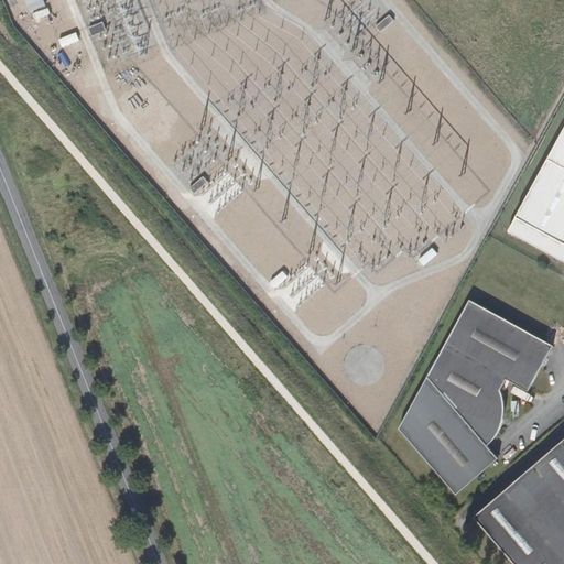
[(389,15),(375,28),(380,33),(394,21),(389,15)]
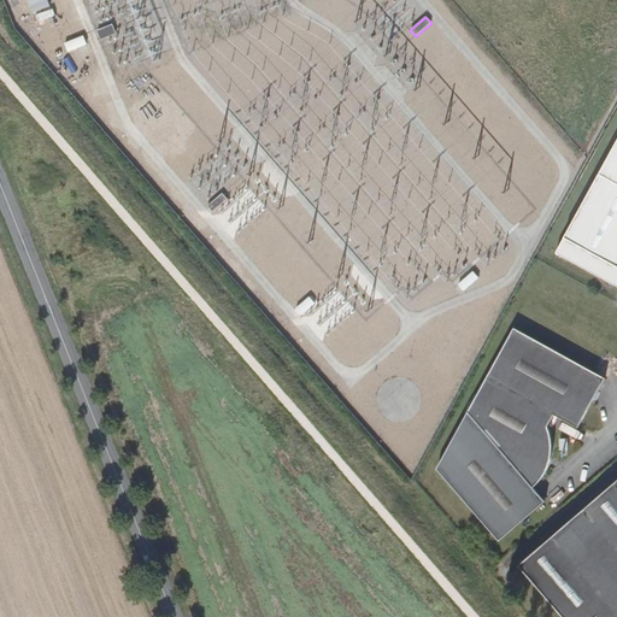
[(115,34),(112,25),(97,31),(100,40),(115,34)]
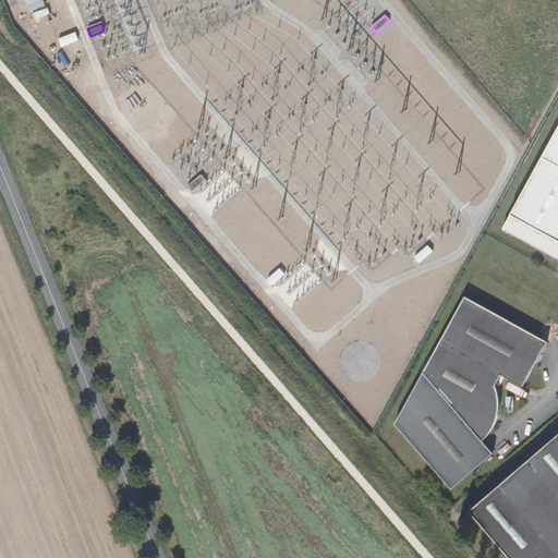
[(75,34),(58,40),(61,47),(77,41),(75,34)]
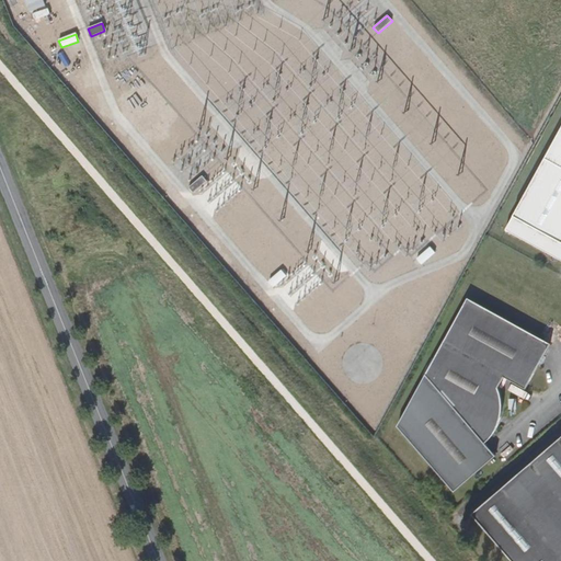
[(560,127),(505,228),(560,259),(560,127)]
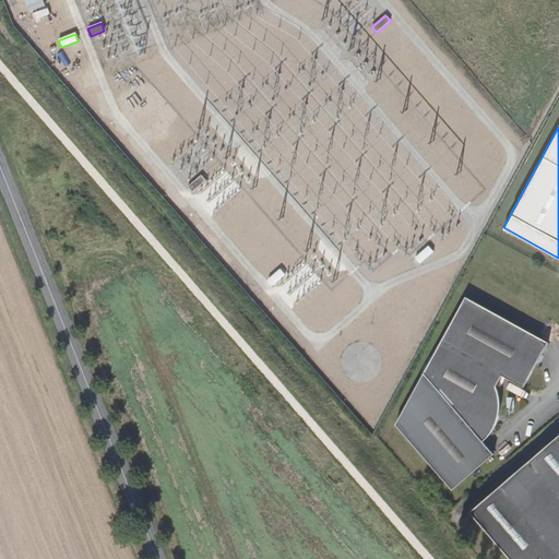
[(201,176),(188,188),(192,193),(205,181),(201,176)]
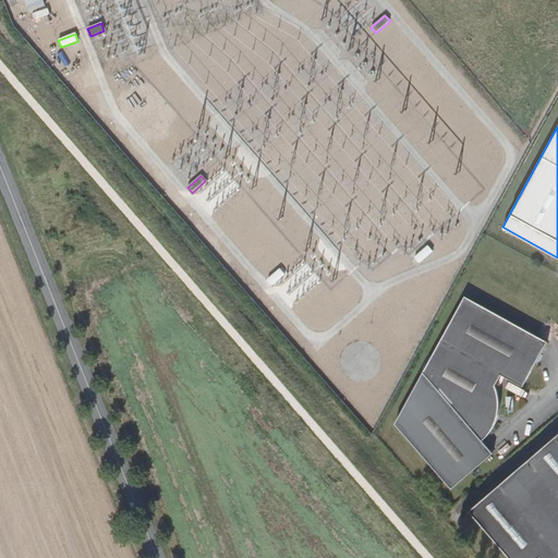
[(427,245),(414,258),(420,264),(433,251),(427,245)]
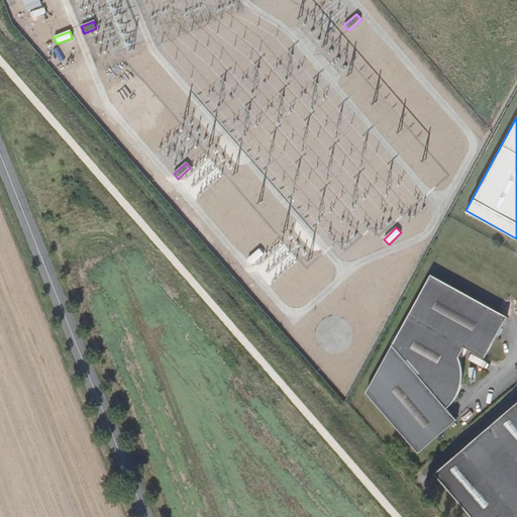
[(260,248),(247,259),(253,265),(265,254),(260,248)]
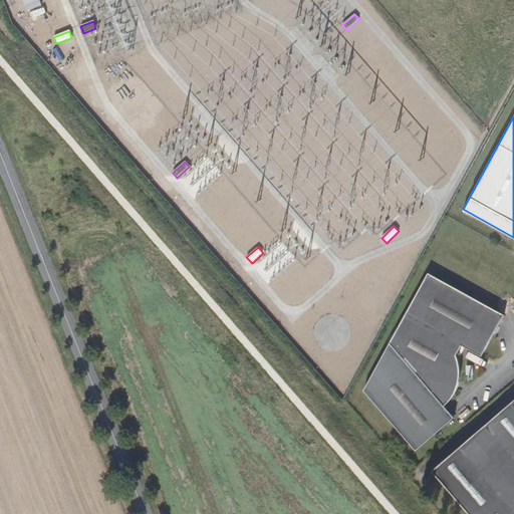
[(483,355),(505,315),(429,274),(405,318),(386,354),(365,390),(419,450),(456,418),(446,406),(451,401),(453,398),(455,396),(458,391),(459,388),(460,384),(462,377),(462,373),(462,368),(461,363),(460,360),(460,358),(459,354),(464,345),(483,355)]
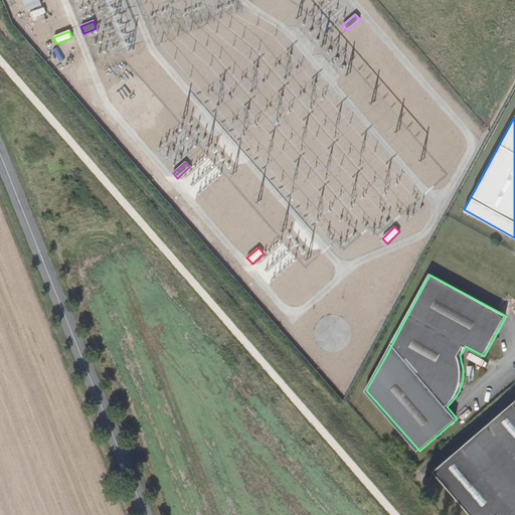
[(514,514),(514,399),(434,471),(472,514),(514,514)]
